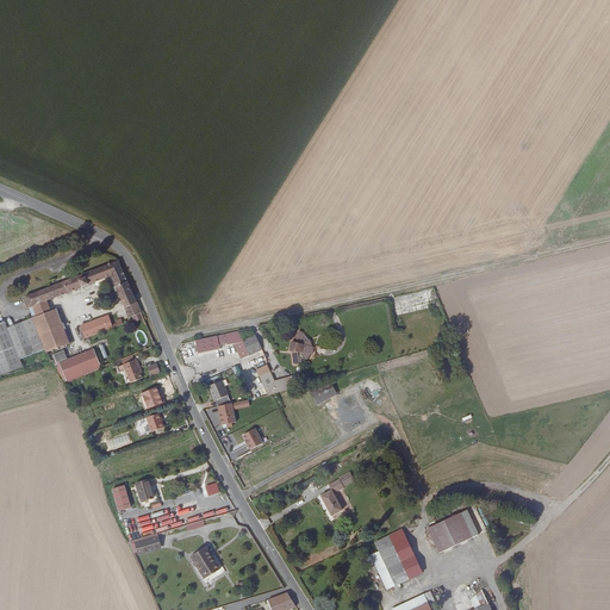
[(134,293),(119,261),(85,274),(89,285),(95,282),(112,277),(122,298),(134,293)]
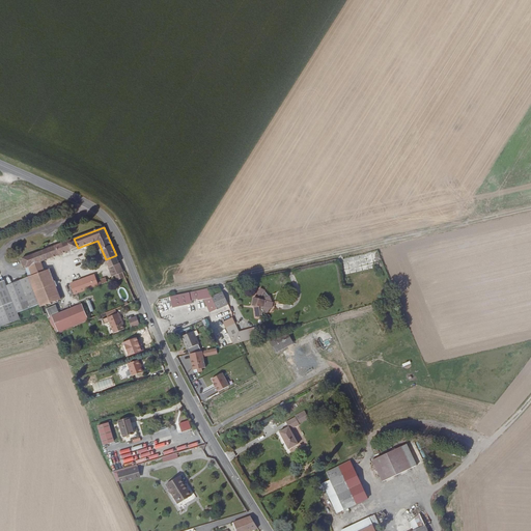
[(78,248),(74,239),(22,258),(26,268),(40,262),(78,248)]
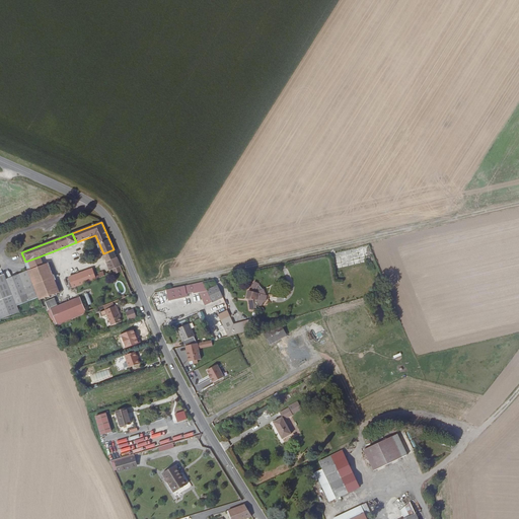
[(116,255),(114,249),(103,253),(105,260),(116,255)]
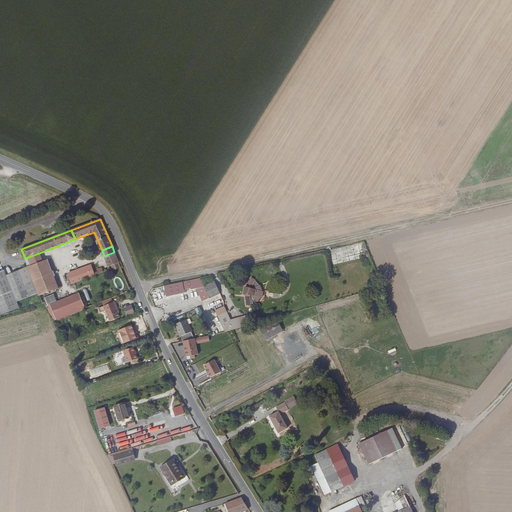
[(121,267),(114,252),(104,256),(109,268),(110,267),(110,268),(112,267),(114,270),(121,267)]
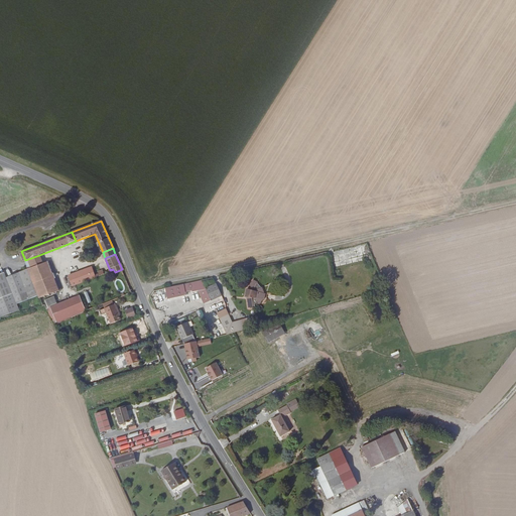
[(25,260),(28,269),(42,264),(42,263),(39,255),(25,260)]
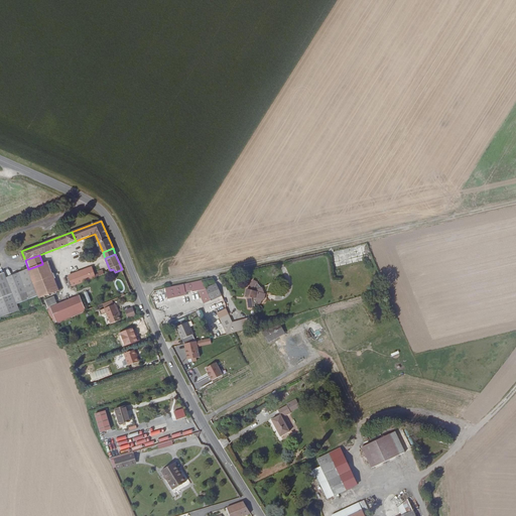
[(42,264),(28,269),(29,272),(33,282),(40,298),(44,296),(44,298),(46,297),(45,296),(49,295),(49,296),(57,293),(57,292),(62,290),(57,278),(54,280),(52,274),(55,272),(51,262),(47,263),(47,262),(44,263),(43,262),(42,263),(42,264)]
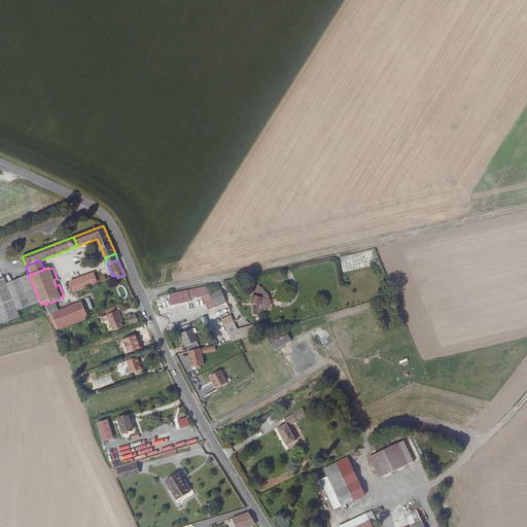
[(97,282),(94,273),(70,281),(74,292),(76,291),(98,283),(97,282)]
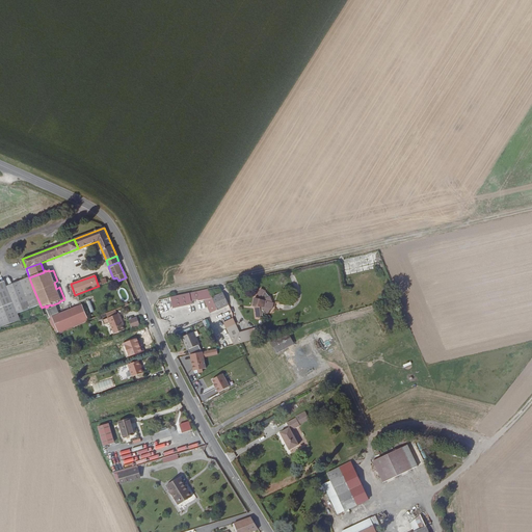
[(8,289),(11,298),(34,291),(30,281),(8,289)]
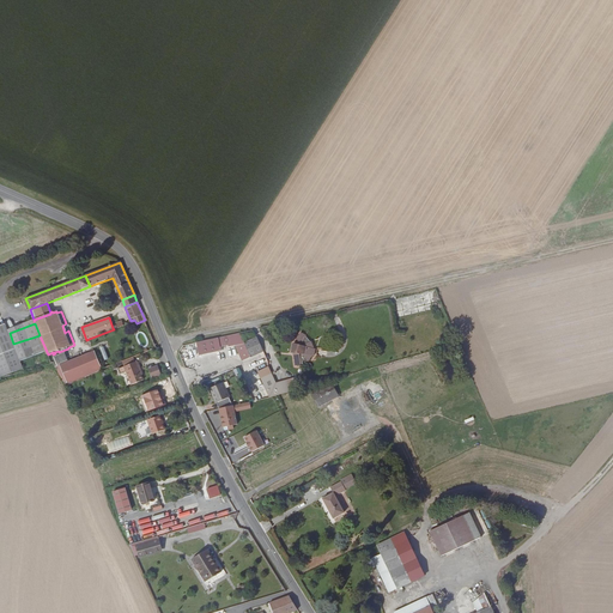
[(7,329),(0,331),(0,345),(1,347),(13,344),(10,333),(7,329)]
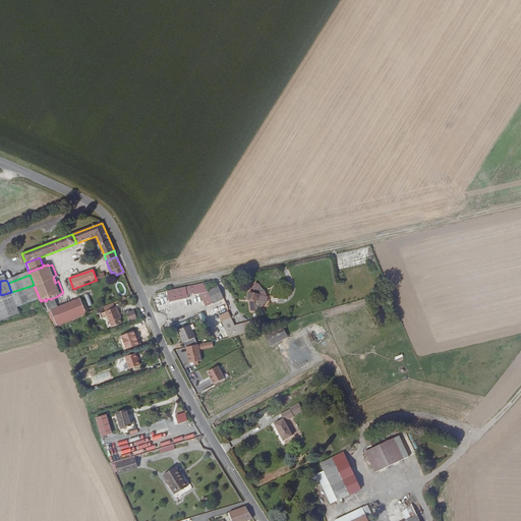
[(251,305),(250,304),(251,311),(257,311),(257,310),(263,308),(264,309),(268,303),(269,303),(270,298),(268,298),(266,291),(265,292),(261,287),(262,286),(256,283),(253,289),(254,290),(254,292),(254,293),(250,292),(248,300),(250,301),(253,301),(253,303),(251,305)]
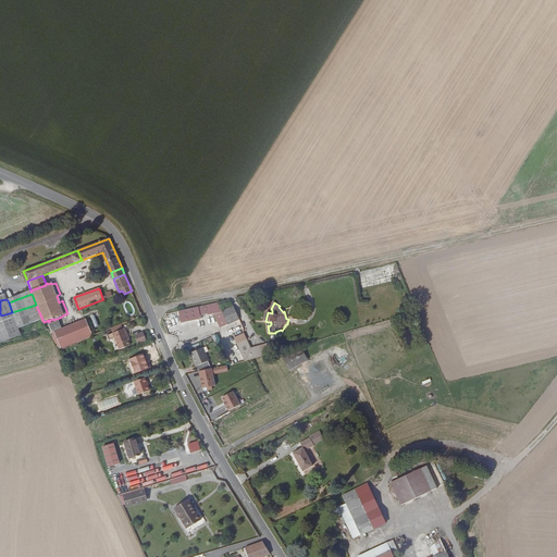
[(227,324),(239,319),(234,307),(221,309),(218,304),(180,311),(182,323),(201,319),(200,316),(208,314),(208,316),(213,314),(214,317),(219,327),(222,332),(230,329),(229,325),(227,324)]
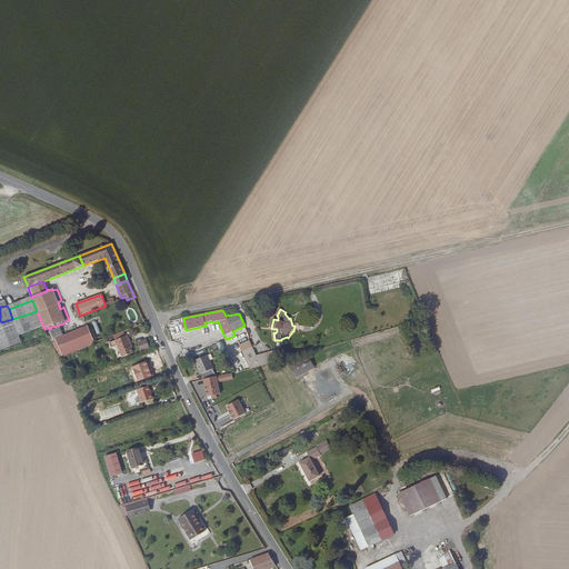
[(20,339),(45,329),(37,311),(12,319),(20,339)]
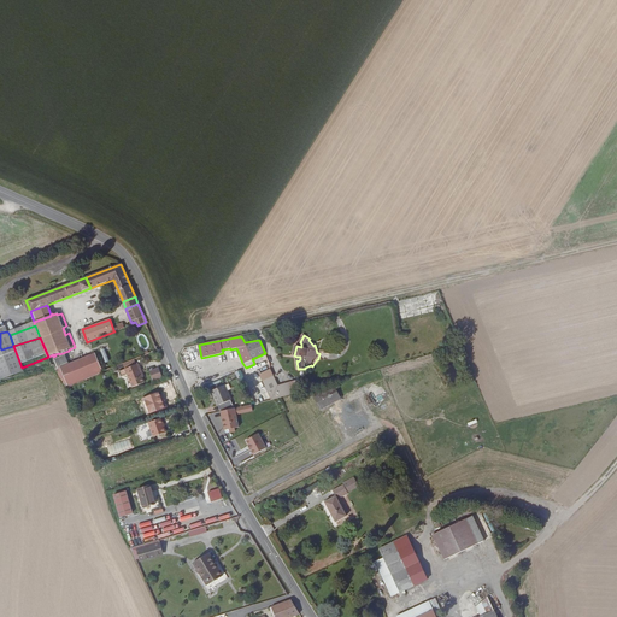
[(23,371),(22,368),(13,346),(1,350),(0,347),(0,377),(1,380),(23,371)]
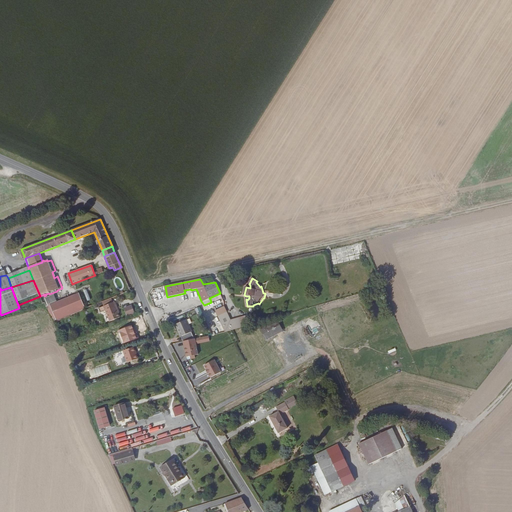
[(46,305),(56,302),(54,294),(44,297),(46,305)]
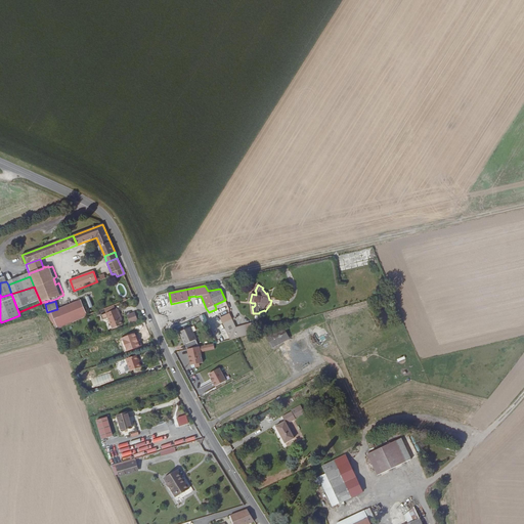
[(77,302),(48,314),(53,323),(56,329),(83,318),(77,302)]
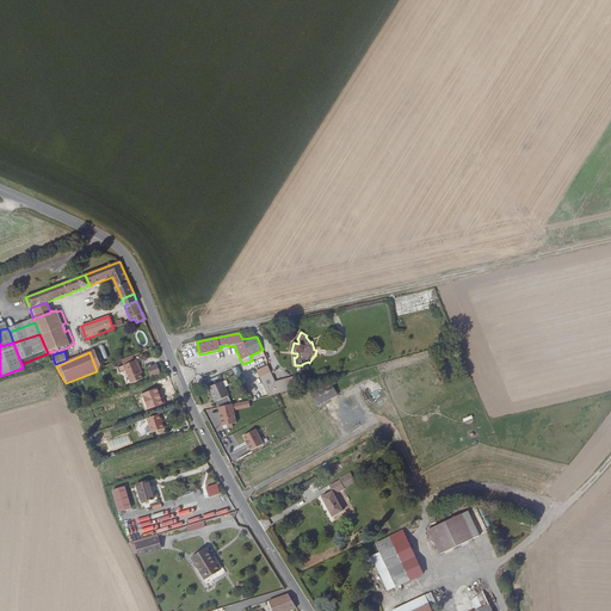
[(136,362),(124,365),(118,368),(121,372),(127,370),(131,383),(143,380),(140,371),(141,370),(137,360),(136,362)]
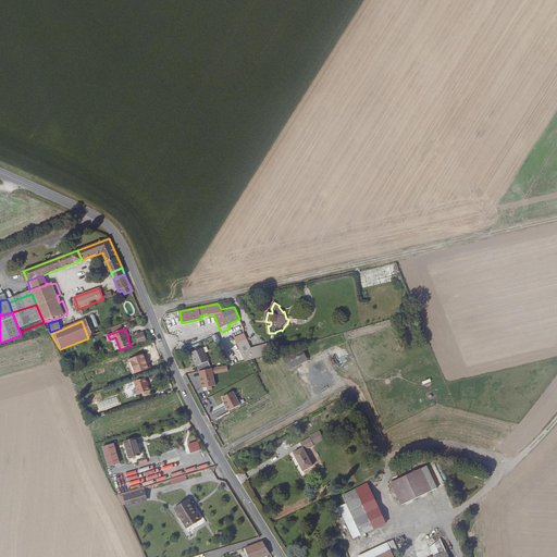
[(143,332),(135,335),(138,345),(147,341),(143,332)]
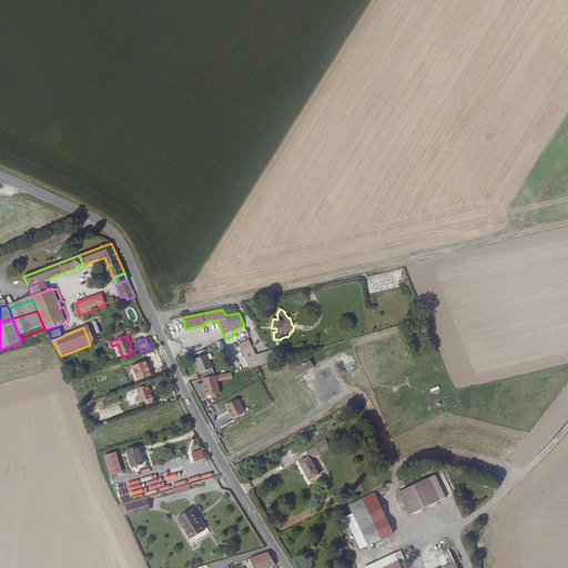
[(254,352),(250,341),(239,345),(242,352),(250,369),(271,363),(276,362),(273,351),(256,355),(254,352)]
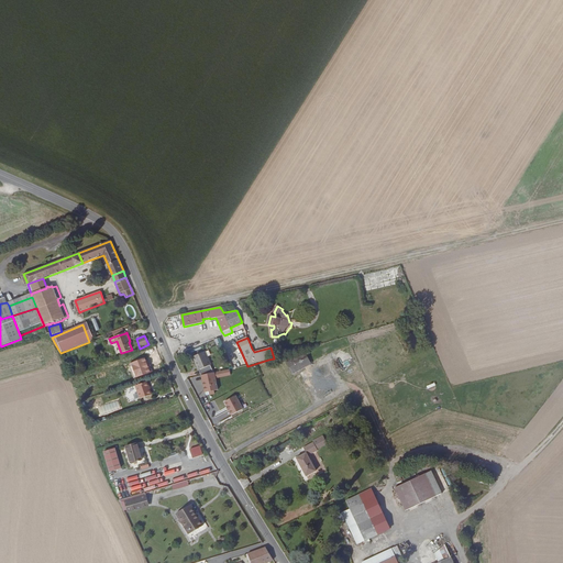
[(202,375),(214,373),(211,365),(212,365),(206,352),(194,357),(199,371),(200,371),(202,375)]
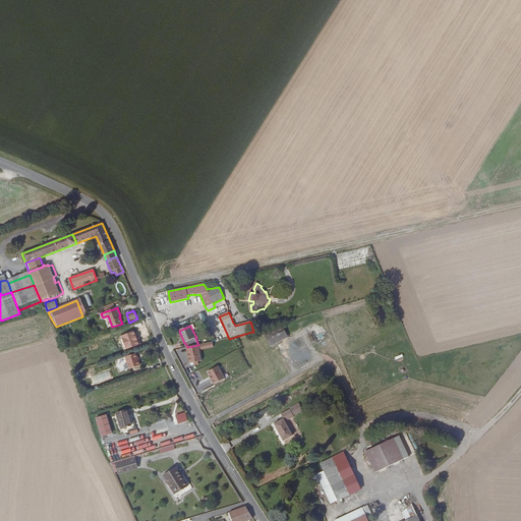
[(284,326),(281,328),(268,335),(274,347),(291,338),(284,326)]
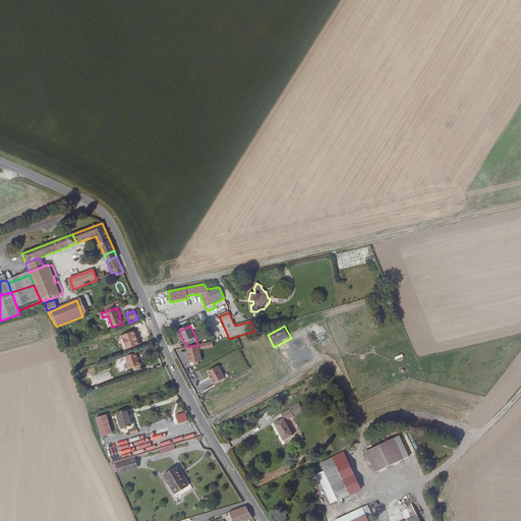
[(198,345),(199,350),(213,347),(212,342),(198,345)]
